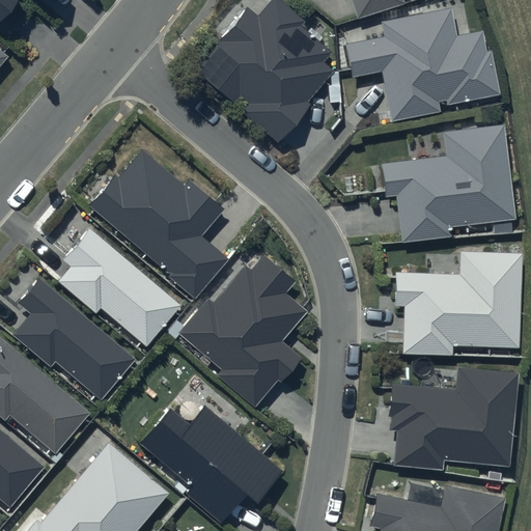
[(47,0),(0,0),(0,19),(16,0),(46,0),(47,0)]
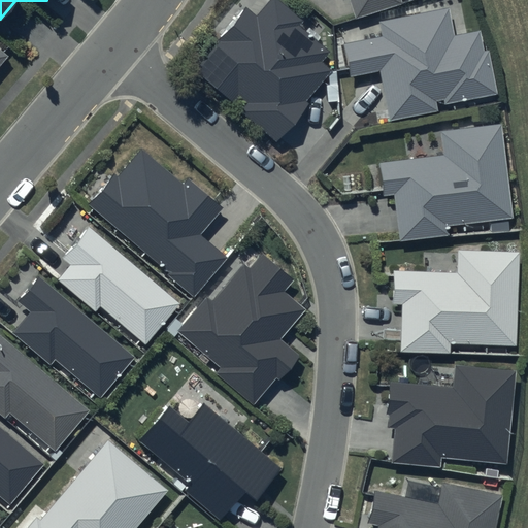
[(216,37),(191,67),(229,99),(234,93),(243,100),(236,108),(272,139),(305,100),(302,97),(328,66),(318,58),(326,47),(295,22),(299,17),(278,0),(263,0),(253,12),(241,3),(213,35),(216,37)]
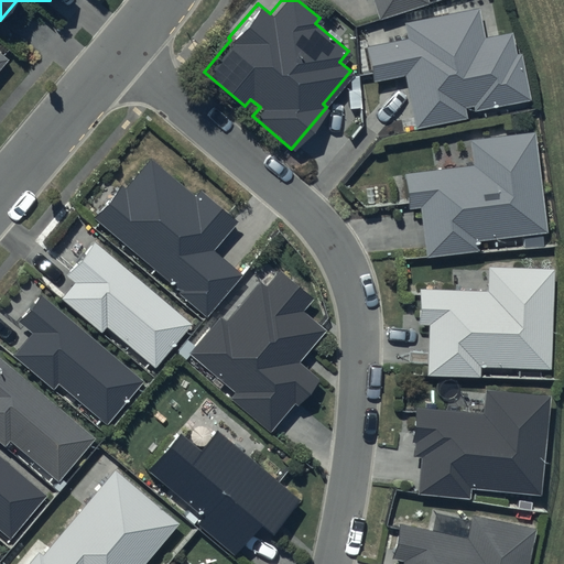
[(372,0),(380,21),(431,4),(429,0),(372,0)]
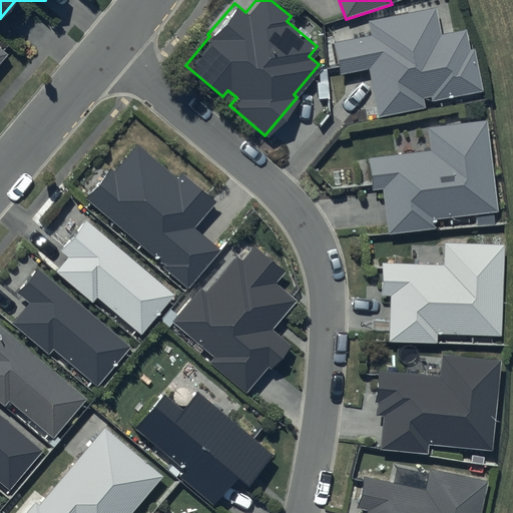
[(436,6),(369,20),(372,35),(334,42),(340,75),(369,69),(379,117),(426,108),(425,103),(484,91),(476,49),(471,50),(467,29),(442,34),(436,6)]
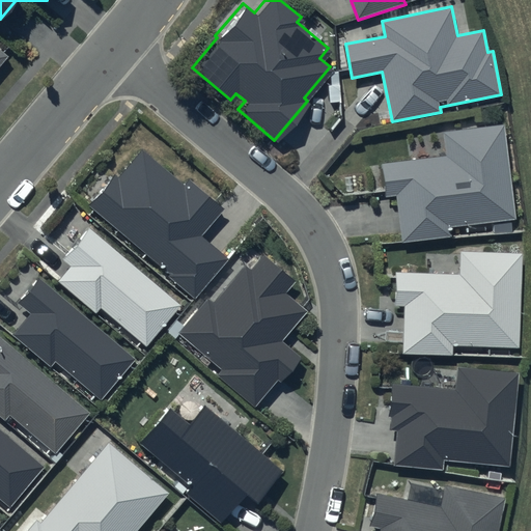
[(511,215),(501,119),(437,127),(440,151),(376,158),(381,194),(393,193),(398,238),(446,232),(445,222),(511,215)]
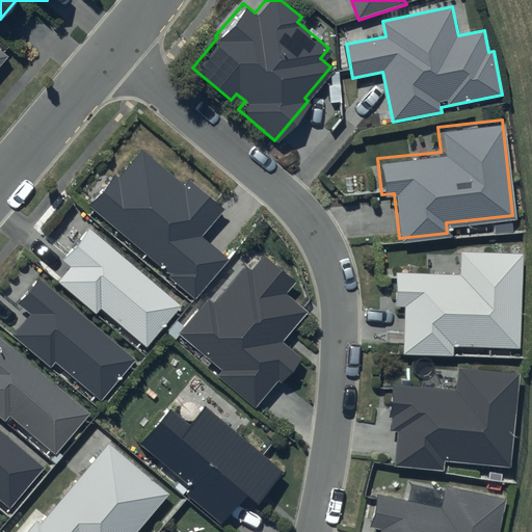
[(110,171),(85,202),(166,269),(163,273),(191,297),(225,257),(197,233),(221,204),(186,175),(181,182),(138,147),(114,176),(110,171)]
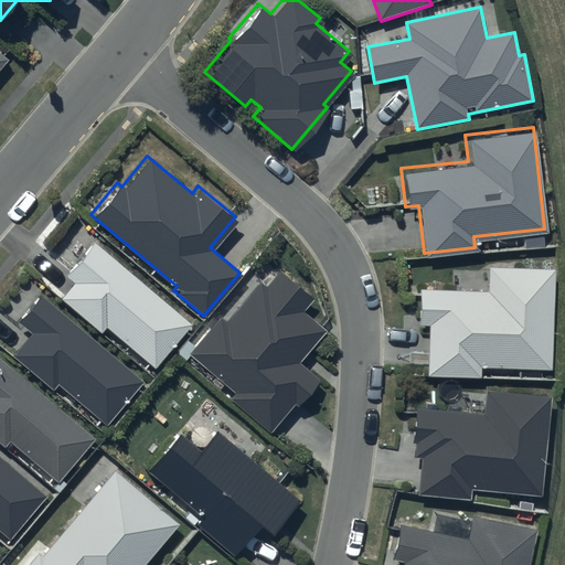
[(189,321),(91,237),(62,273),(71,280),(59,296),(98,330),(103,323),(151,365),(189,321)]
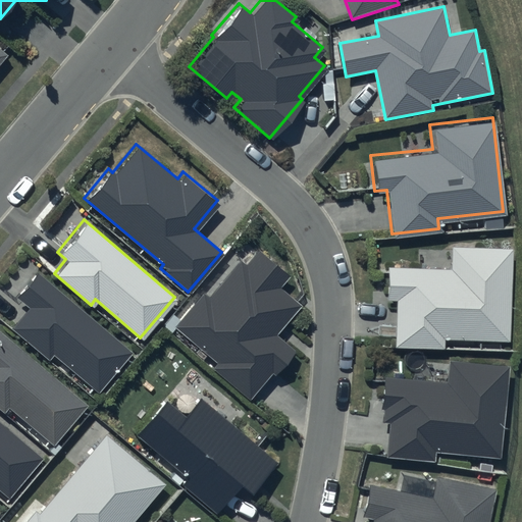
[(514,249),(453,247),(452,269),(388,267),(387,301),(399,301),(397,347),(445,349),(446,340),(510,342),(514,249)]
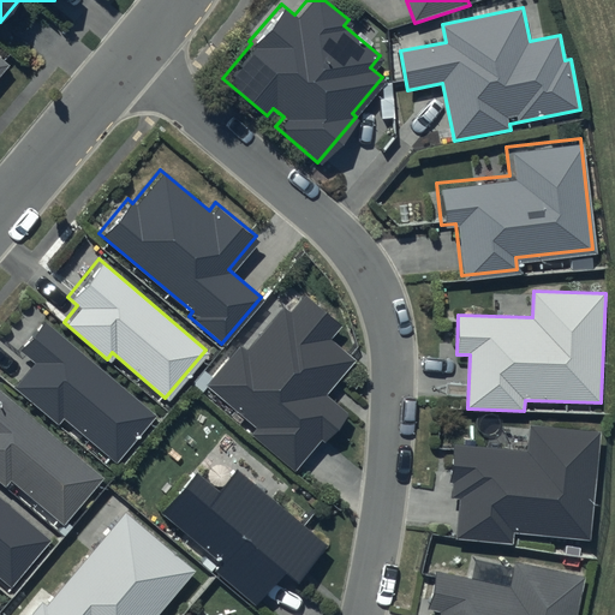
[(338,327),(303,298),(291,312),(285,306),(249,350),(242,346),(209,384),(260,428),(254,435),(296,470),(344,412),(324,396),(353,362),(327,340),(338,327)]
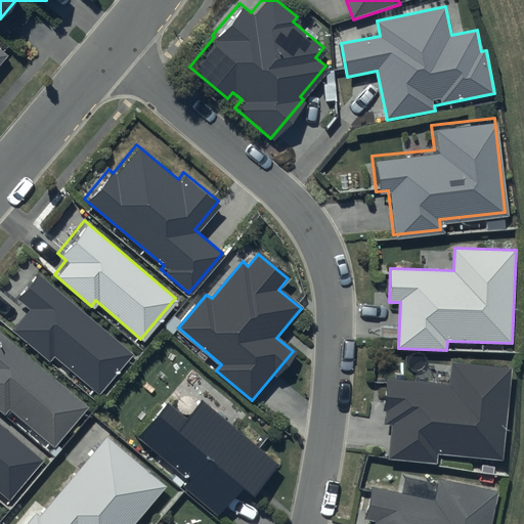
[(130,351),(35,269),(12,296),(26,306),(8,326),(46,359),(50,353),(95,392),(130,351)]
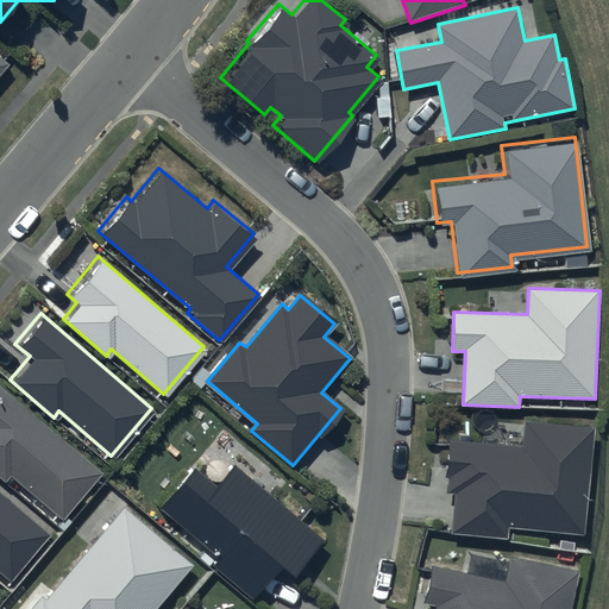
[(99,470),(0,385),(0,478),(1,479),(7,473),(58,518),(99,470)]
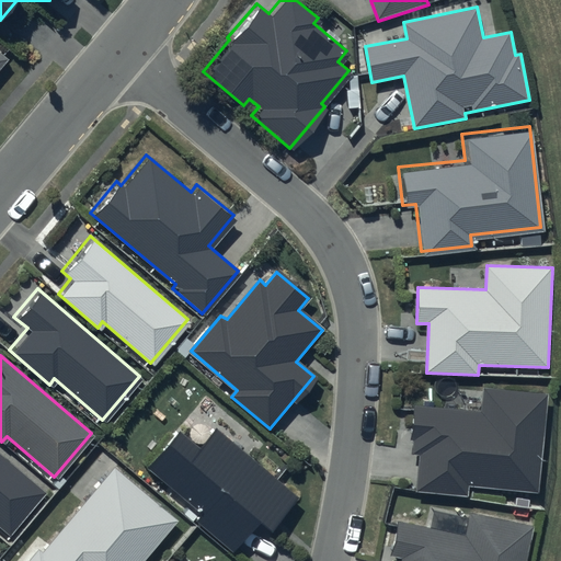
[(549,393),(483,388),(481,412),(416,407),(412,453),(420,454),(416,491),(468,496),(469,487),(539,493),(549,393)]
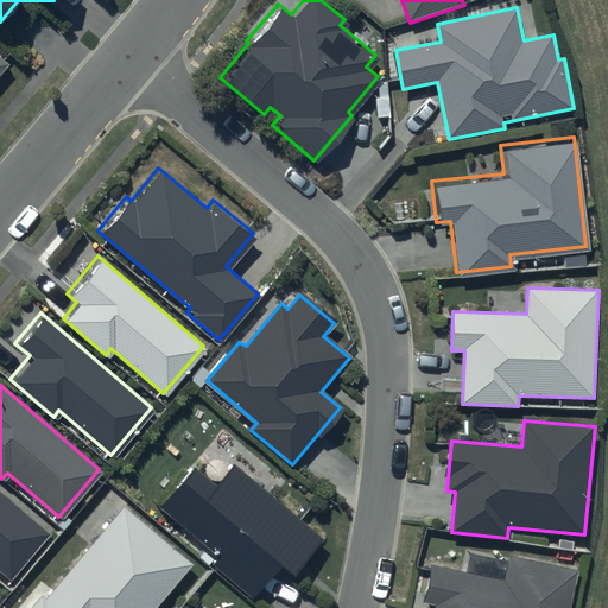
[(323,542),(232,466),(215,486),(194,468),(160,507),(219,556),(211,564),(252,599),(282,564),(295,575),(323,542)]
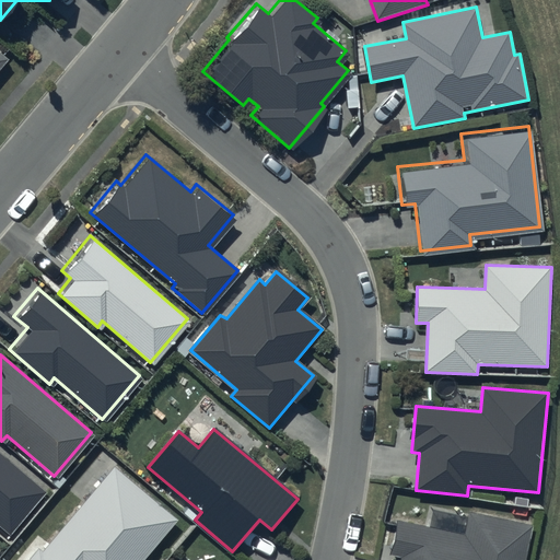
[(44,489),(0,451),(0,524),(8,531),(44,489)]
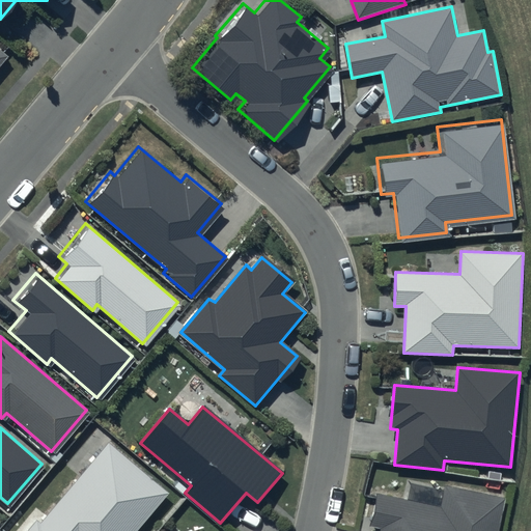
[(136,530),(168,493),(108,443),(43,523),(37,518),(26,530),(136,530)]
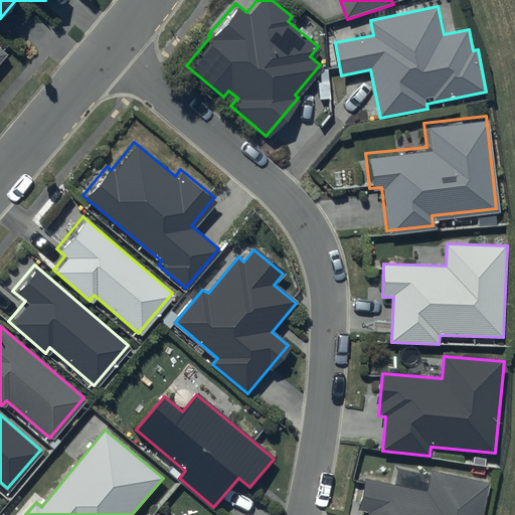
[(484,514),(492,482),(431,468),(425,491),(365,478),(358,510),(370,513),(369,514),(484,514)]
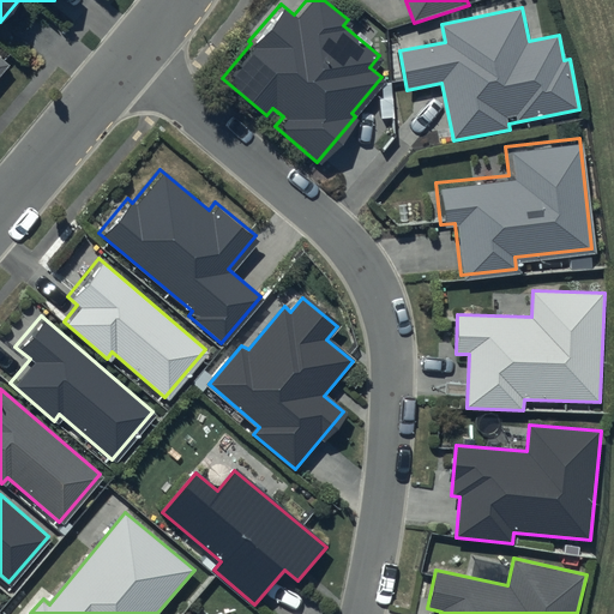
All buildings are outlined.
